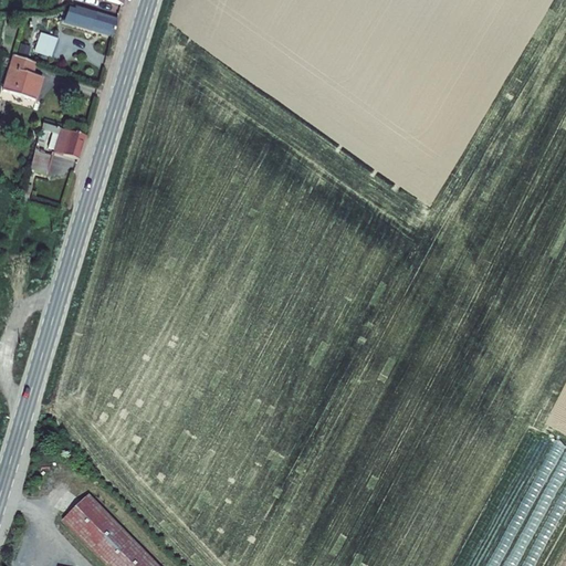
[(74,8),(67,6),(62,22),(112,38),(117,18),(74,6),(74,8)]
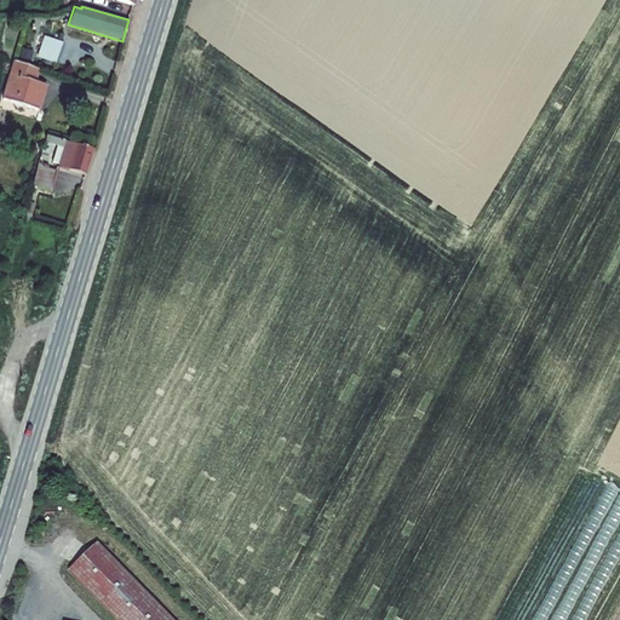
[(63,41),(45,36),(36,57),(45,59),(52,63),(56,63),(63,41)]
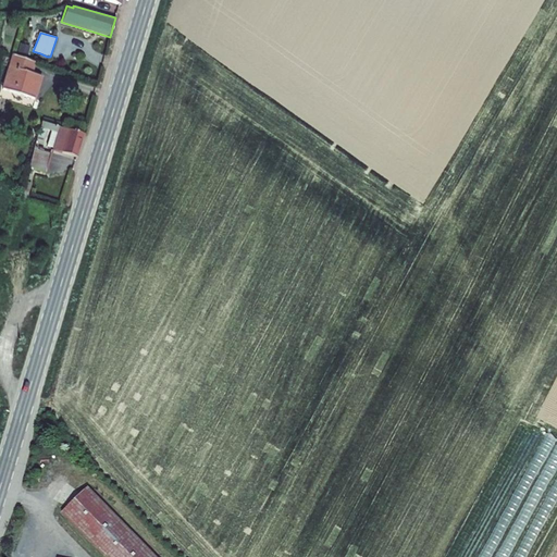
[(31,46),(20,44),(17,52),(27,54),(31,46)]
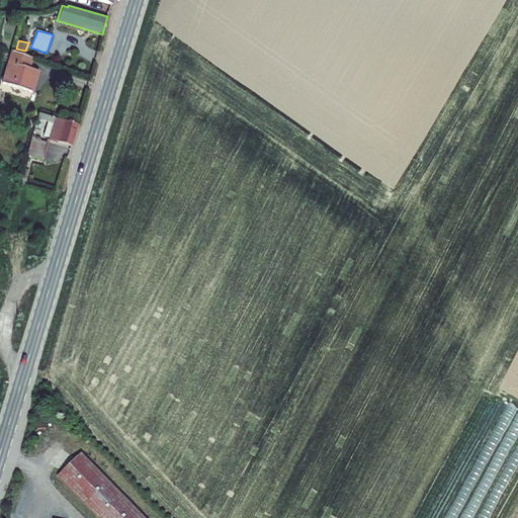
[(33,59),(11,50),(9,55),(7,62),(1,83),(33,92),(39,71),(30,68),(33,59)]
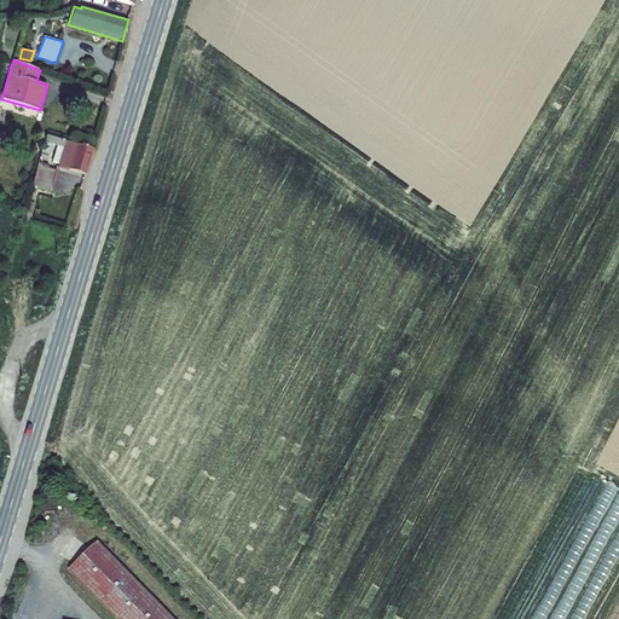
[(0,71),(9,74),(11,65),(1,62),(0,65),(0,71)]
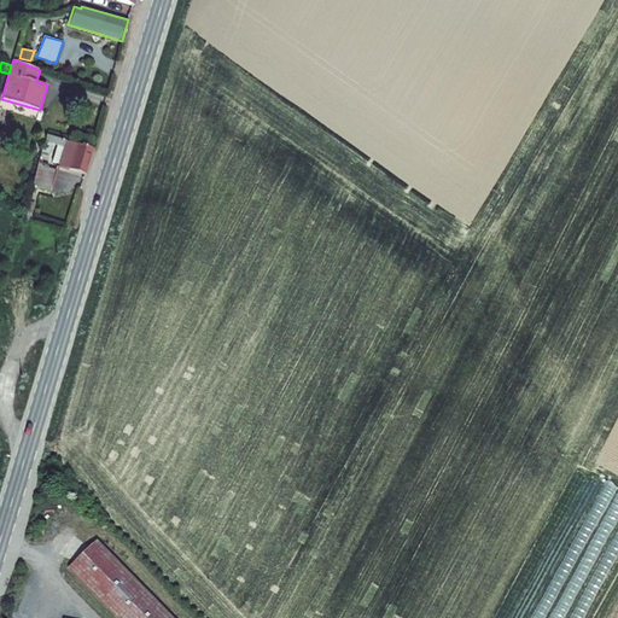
[(93,149),(46,134),(45,141),(52,144),(57,145),(63,147),(58,163),(58,165),(69,169),(85,174),(93,149)]
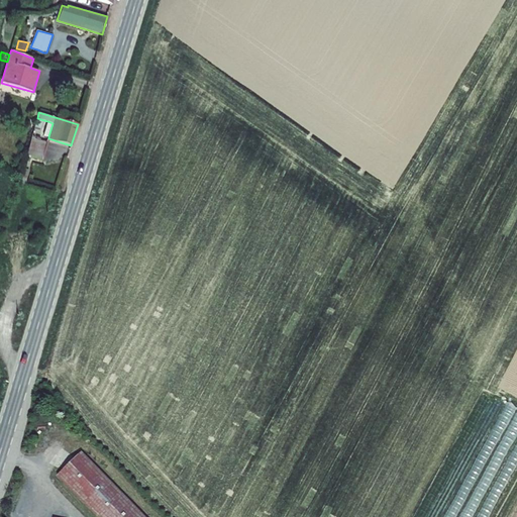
[(43,120),(37,118),(34,128),(40,130),(43,120)]
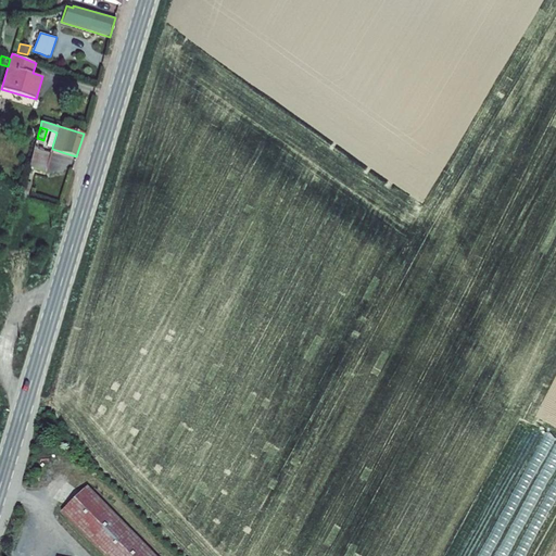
[(51,130),(47,146),(52,147),(57,133),(51,130)]
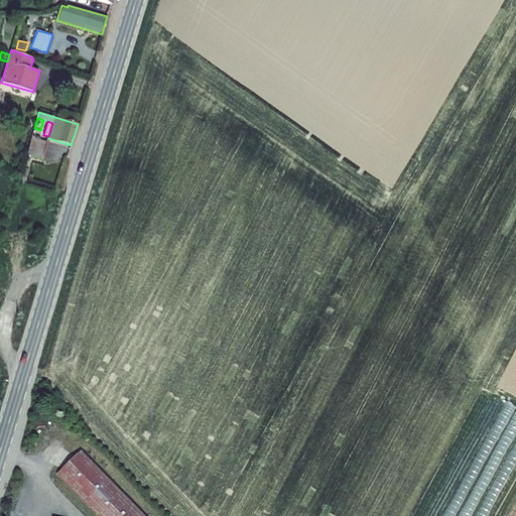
[(34,138),(31,137),(27,154),(43,159),(48,142),(46,142),(34,138)]
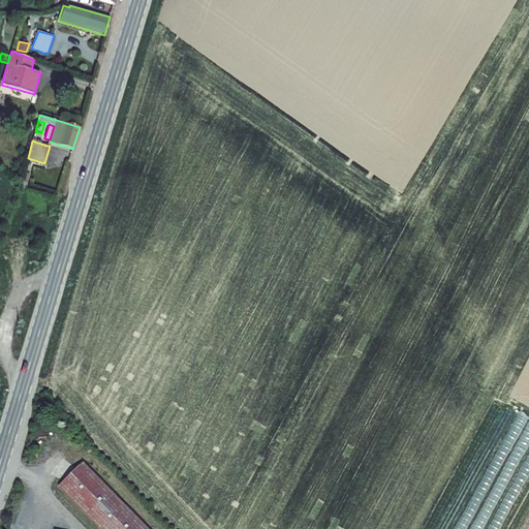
[(149,528),(84,462),(58,488),(98,528),(149,528)]
